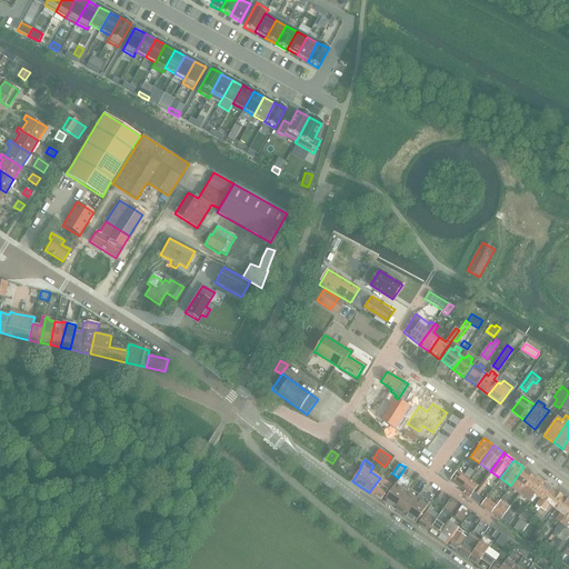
[(520,493),(533,475),(523,467),(510,486),(520,493)]
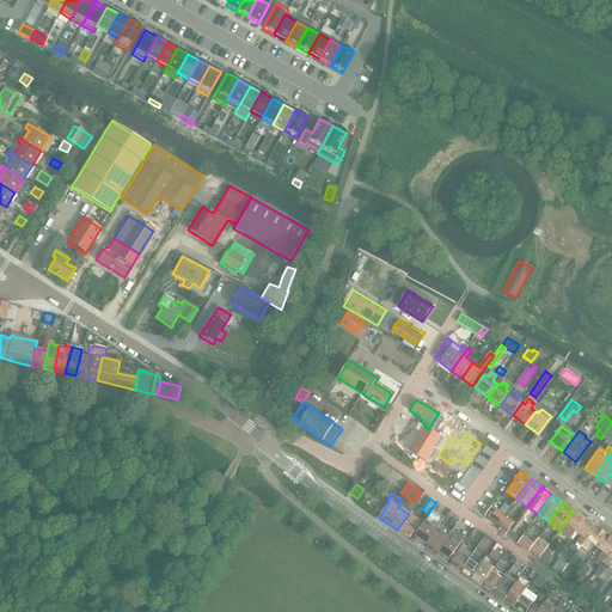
[(484,518),(496,526),(505,515),(493,507),(484,518)]
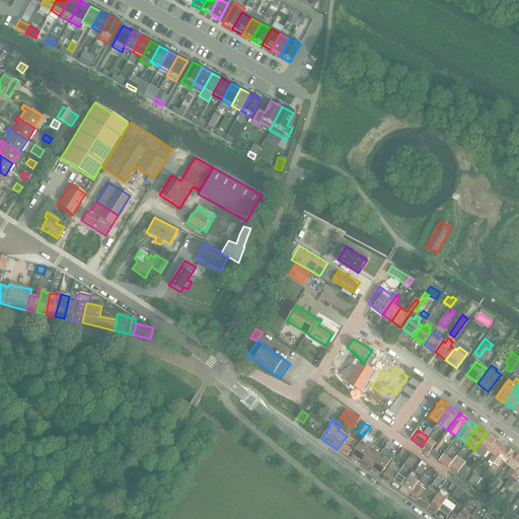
[(350,458),(360,464),(372,446),(376,439),(367,433),(363,440),(362,439),(350,458)]
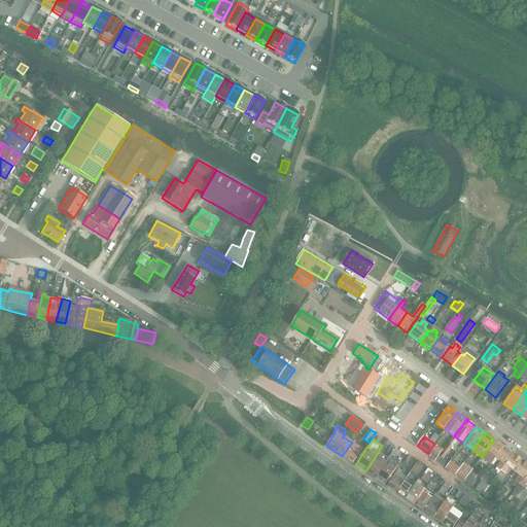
[(494,440),(482,457),(490,463),(495,458),(503,446),(494,440)]
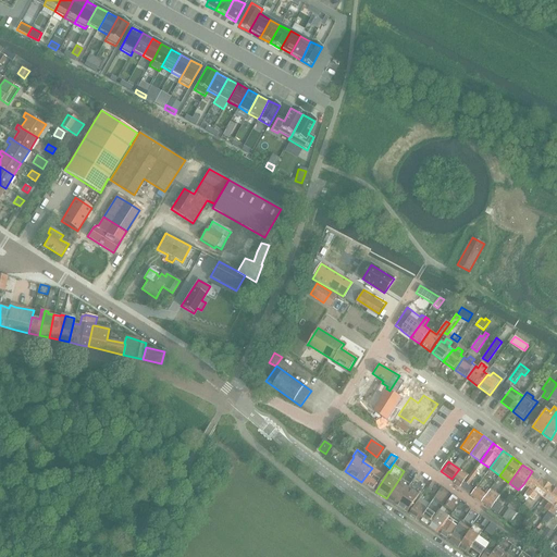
[(361,482),(373,491),(383,475),(374,469),(372,468),(361,482)]
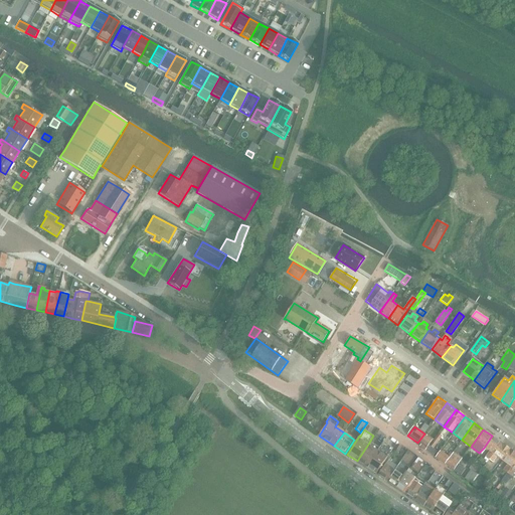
[(424,434),(417,443),(421,445),(420,447),(425,451),(432,442),(423,436),(424,434)]
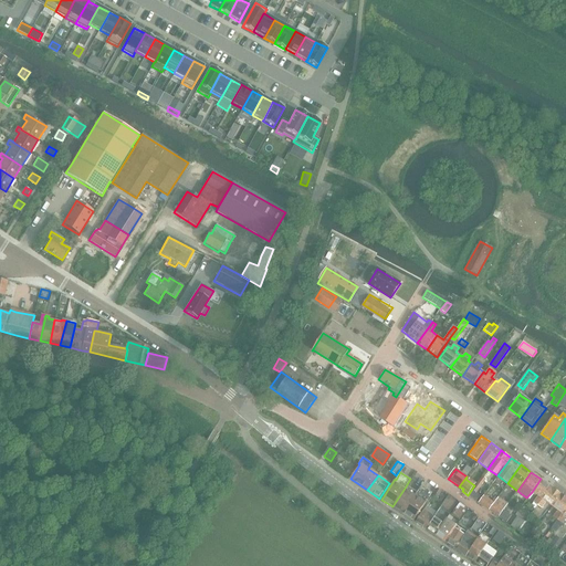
[(482,477),(468,495),(475,501),(480,495),(477,493),(485,480),(482,477)]
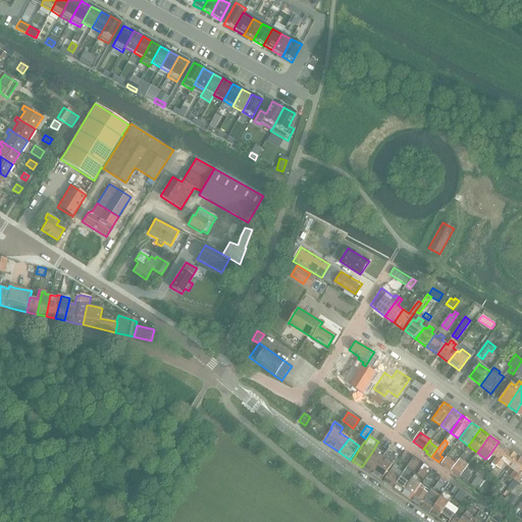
[(496,465),(508,449),(499,441),(490,454),(496,458),(492,463),(496,465)]
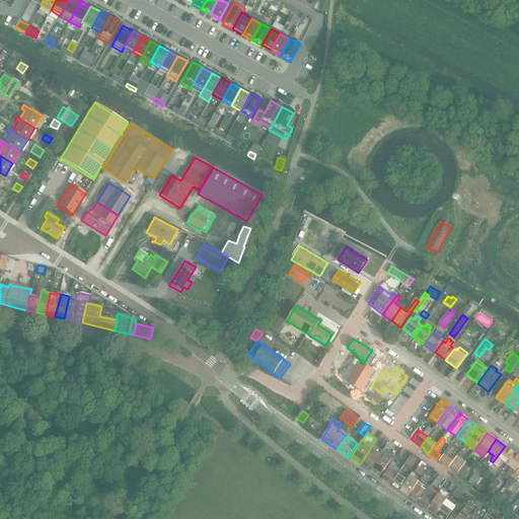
[(381,452),(372,446),(360,464),(369,470),(381,452)]
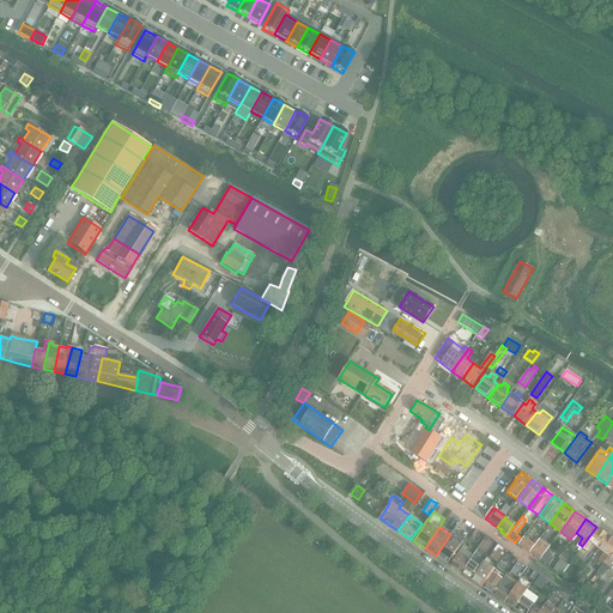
[(448,564),(462,541),(467,534),(456,527),(451,534),(450,534),(436,556),(448,564)]
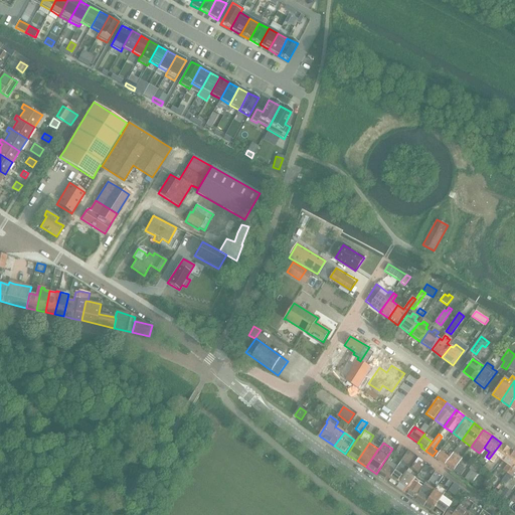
[(501,443),(489,459),(493,462),(496,457),(502,461),(510,449),(501,443)]
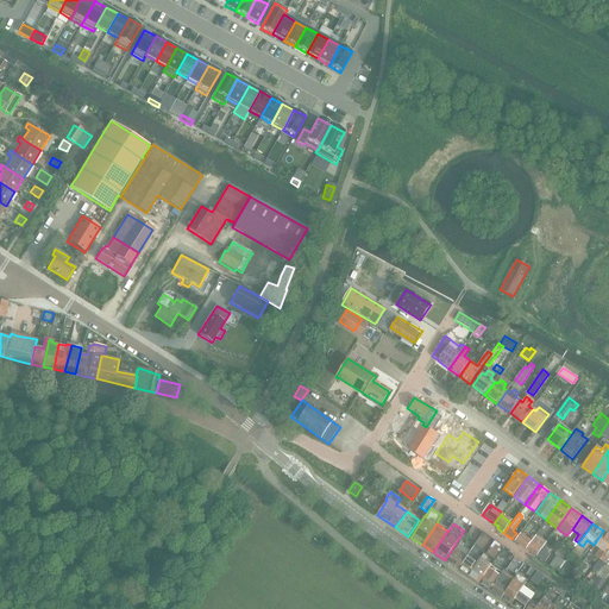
[(600,559),(608,546),(608,535),(603,531),(594,545),(600,550),(595,556),(600,559)]
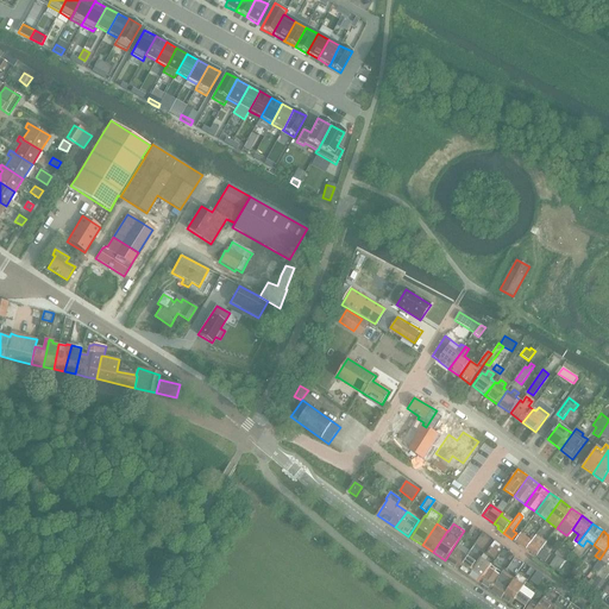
[(521,532),(514,540),(526,548),(532,540),(521,532)]
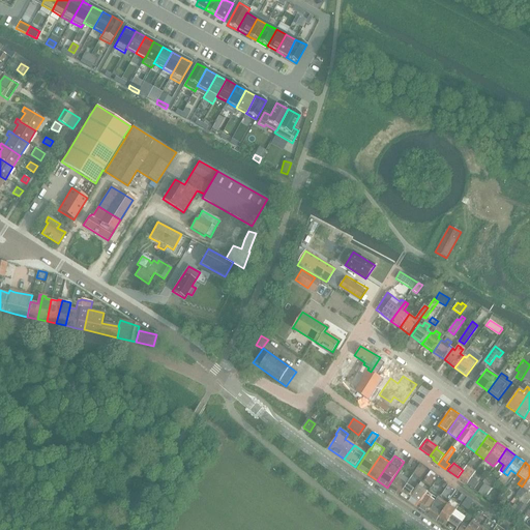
[(421,480),(430,470),(421,464),(413,473),(421,480)]
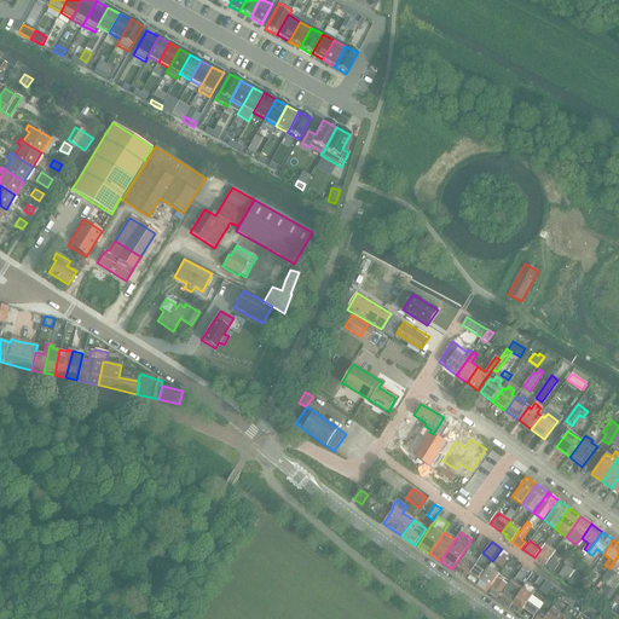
[(543,547),(534,559),(542,563),(545,566),(551,557),(554,554),(543,547)]
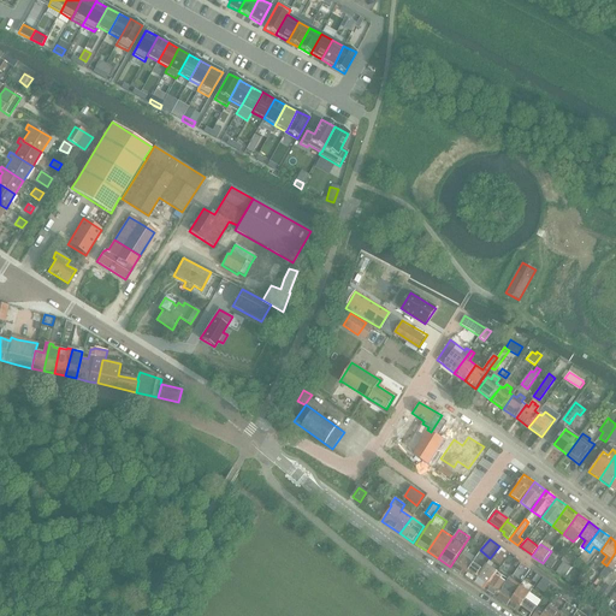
[(501,548),(491,560),(502,567),(505,562),(505,561),(509,557),(510,555),(501,548)]
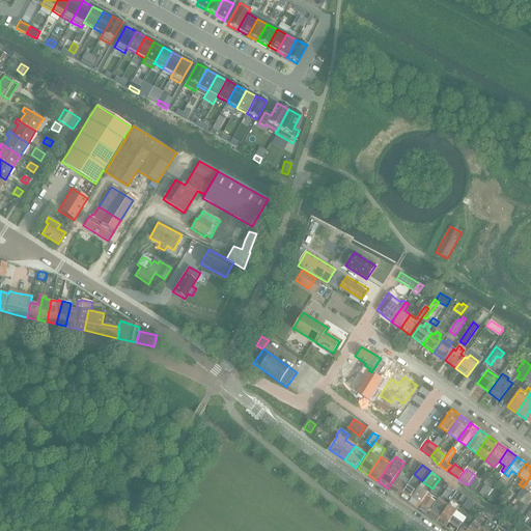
[(390,490),(399,496),(410,481),(400,475),(398,478),(398,477),(390,490)]
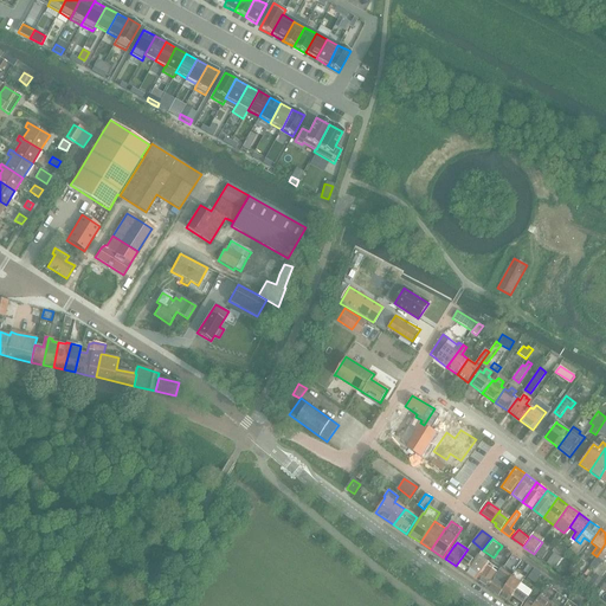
[(540,546),(534,554),(542,560),(548,552),(540,546)]
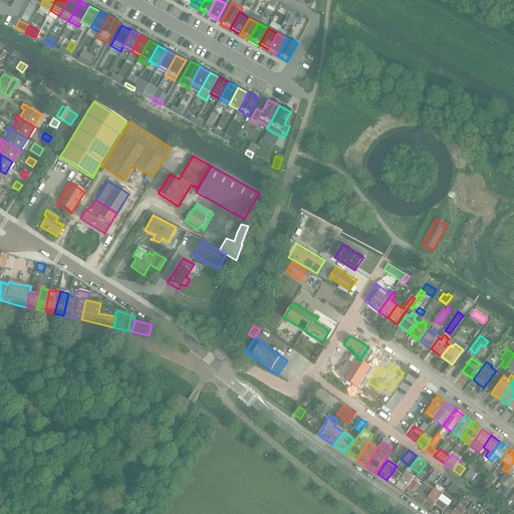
[(387,480),(396,487),(406,472),(397,466),(387,480)]
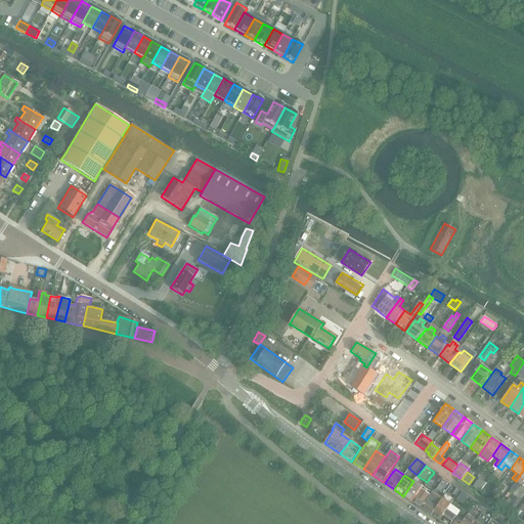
[(423,487),(417,483),(420,479),(417,477),(413,481),(403,496),(412,503),(423,487)]
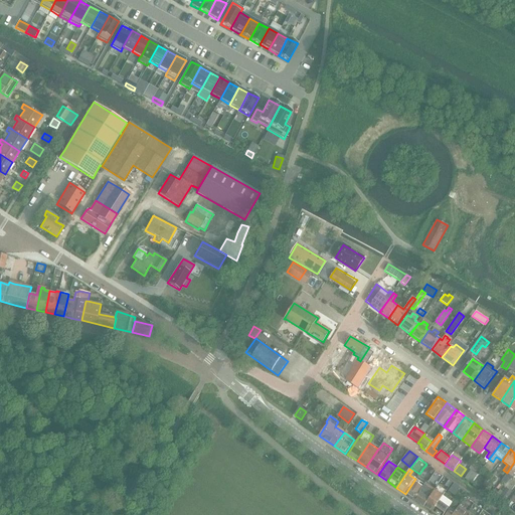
[(471,483),(477,475),(471,470),(465,478),(471,483)]
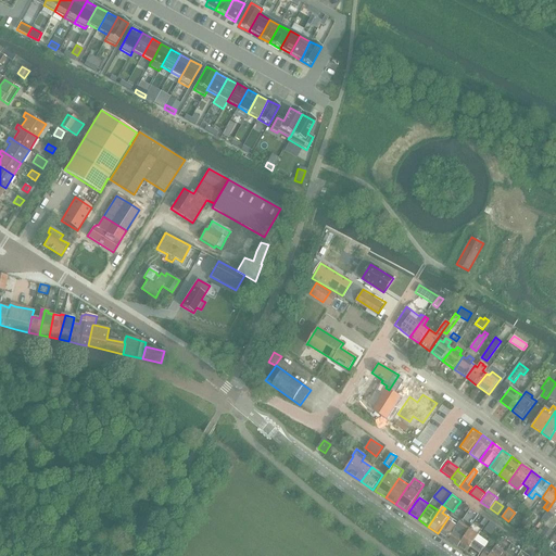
[(470,510),(464,520),(470,526),(478,515),(470,510)]
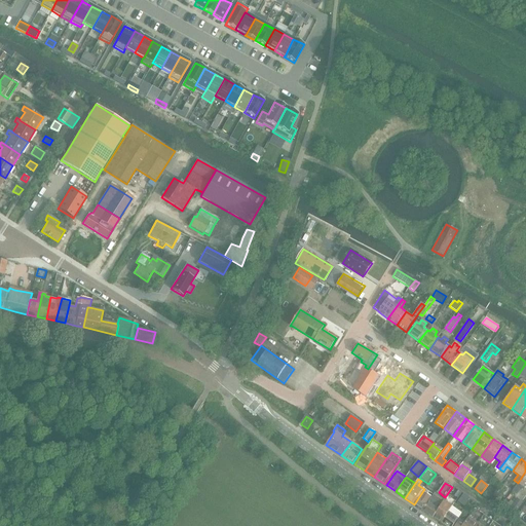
[(489,497),(494,490),(489,486),(484,493),(489,497)]
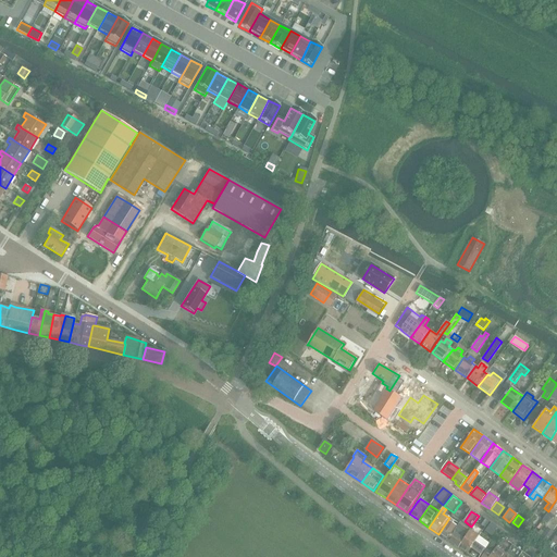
[(449,519),(449,518),(438,534),(447,541),(456,529),(458,525),(458,524),(449,519)]
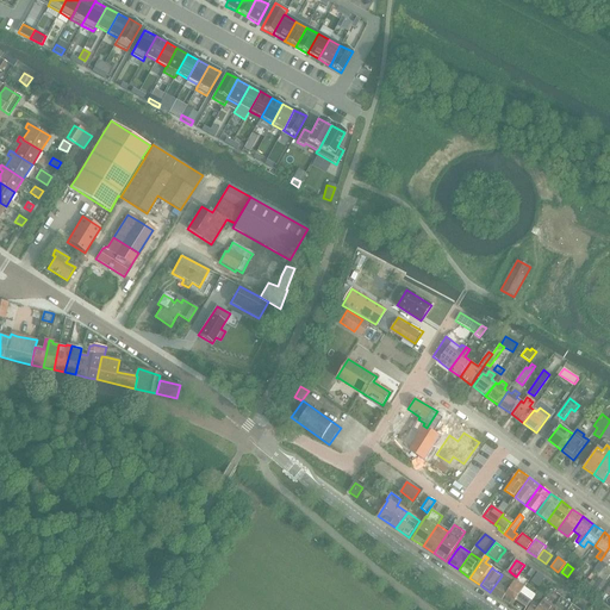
[(490,592),(502,599),(514,580),(503,573),(502,574),(502,576),(499,579),(490,592)]
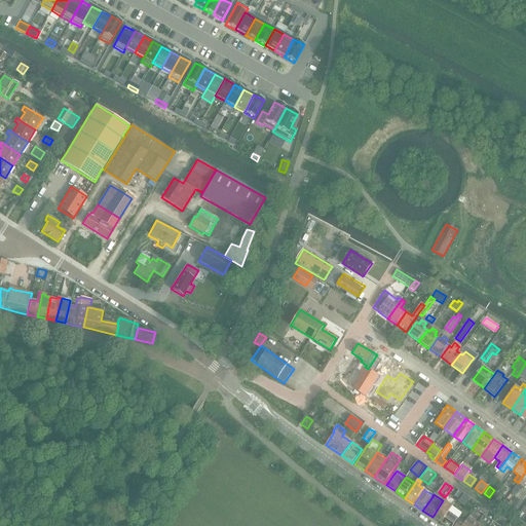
[(503,500),(498,497),(494,503),(499,506),(503,500)]
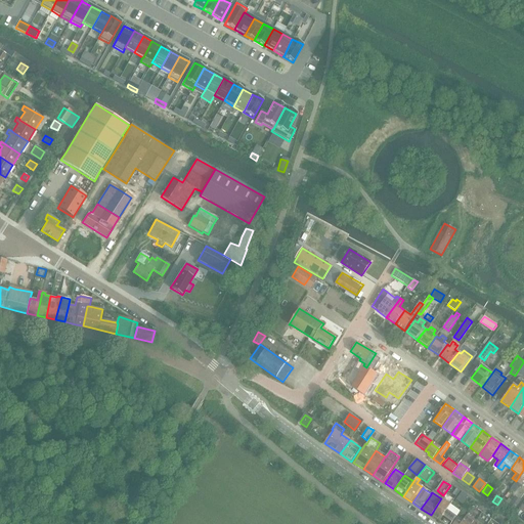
[(510,517),(521,500),(515,496),(504,512),(510,517)]
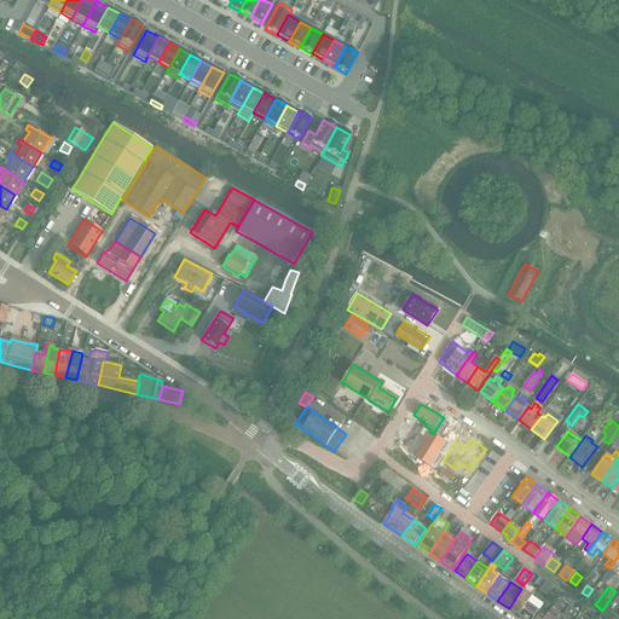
[(532,596),(521,589),(509,608),(519,615),(527,603),(532,596)]
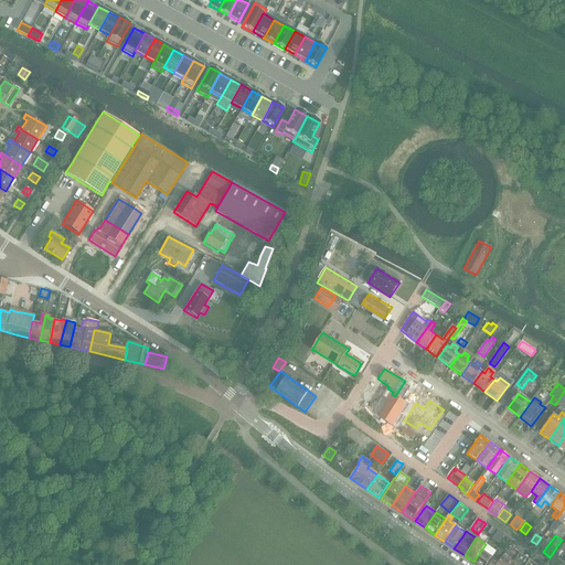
[(473,562),(478,564),(486,564),(491,558),(497,551),(486,544),(481,551),(473,562)]
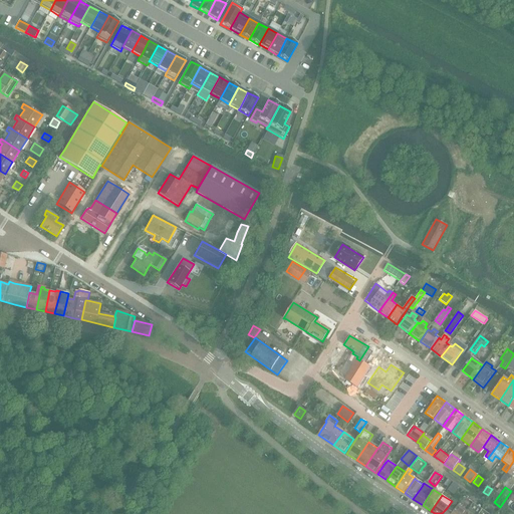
[(465,513),(469,509),(460,502),(454,511),(449,508),(444,513),(465,513)]
